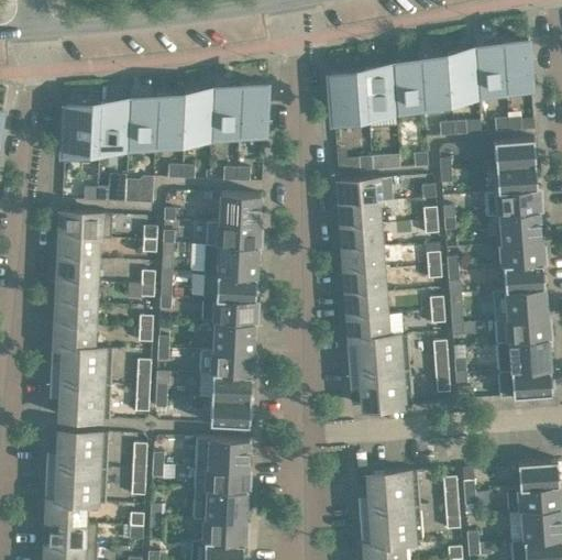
[(530,85),(527,40),(500,42),(500,45),(502,45),(504,86),(505,86),(530,85)]
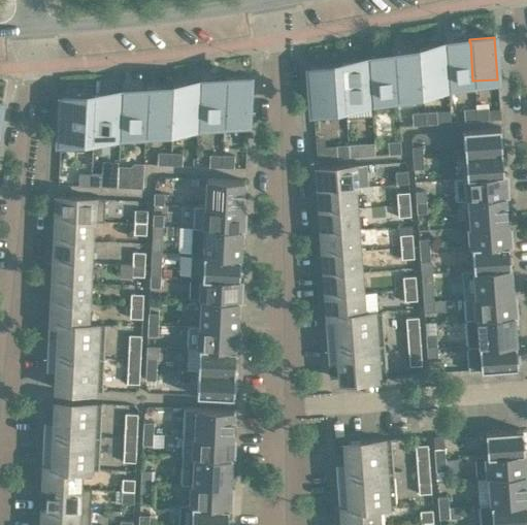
[(443,44),(443,47),(445,47),(448,86),(474,84),(473,80),(472,80),(470,42),(469,42),(443,44)]
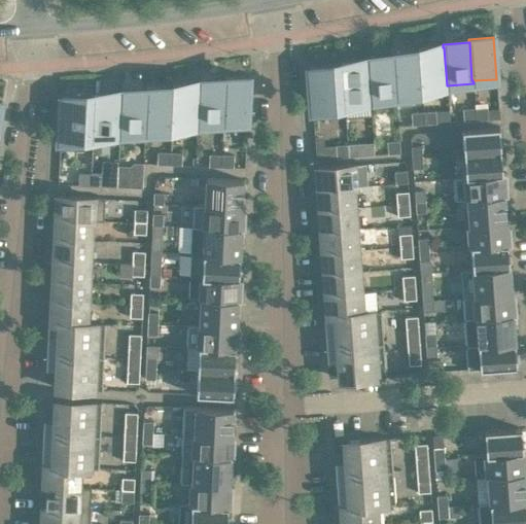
[(417,49),(417,53),(418,53),(421,91),(448,89),(447,85),(444,47),(443,47),(417,49)]
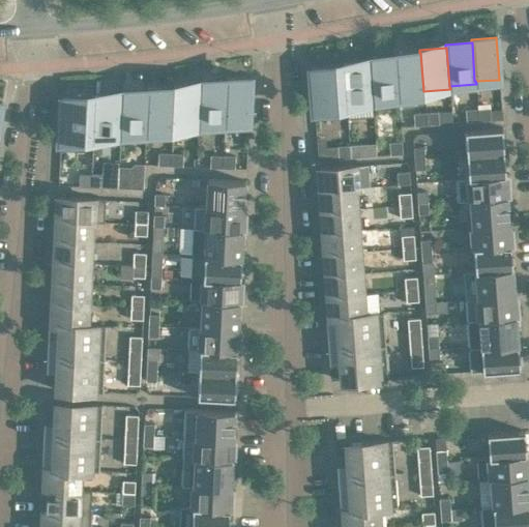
[(393,54),(393,58),(394,58),(398,96),(399,96),(424,94),(423,91),(420,53),(419,53),(393,54)]
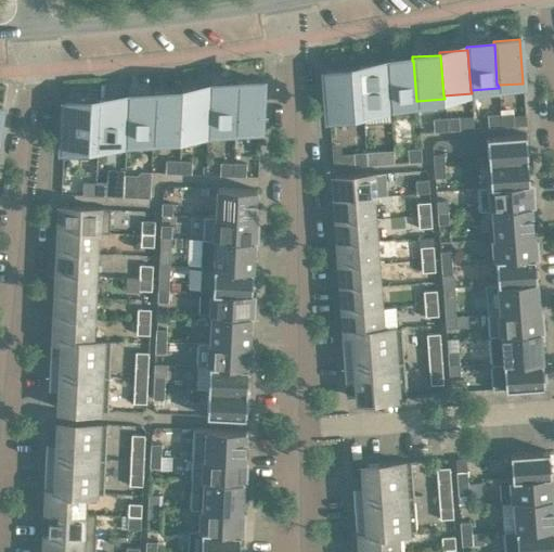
[(385,62),(385,66),(386,65),(389,106),(390,106),(417,104),(417,101),(416,101),(413,61),(412,61),(385,62)]
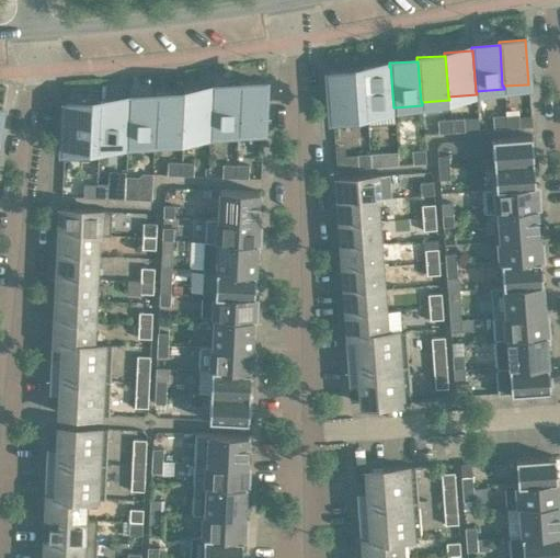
[(362,68),(362,71),(363,71),(366,113),(367,113),(395,111),(395,107),(393,107),(390,66),(389,67),(362,68)]
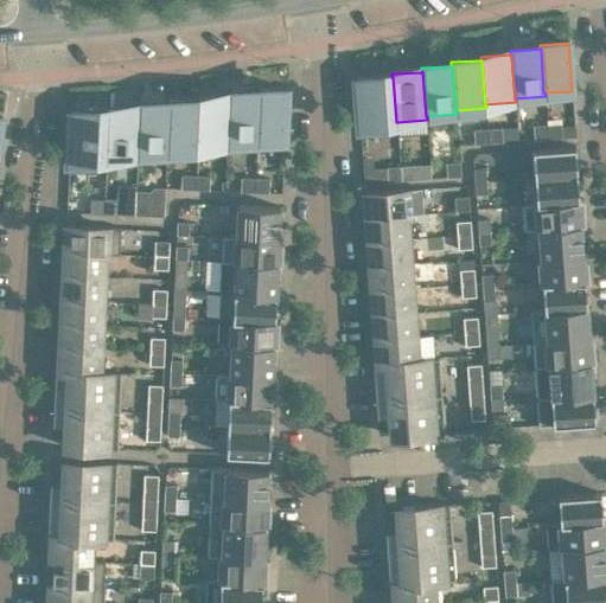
[(355,81),(358,128),(397,126),(397,122),(396,122),(393,77),(391,77),(355,81)]
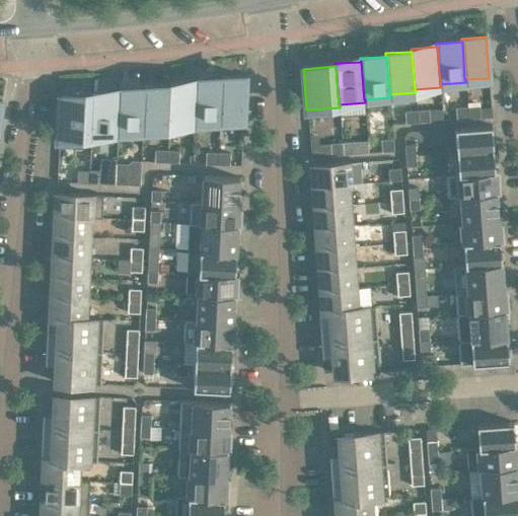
[(243,120),(245,78),(220,77),(220,82),(221,82),(219,119),(220,119),(243,120)]
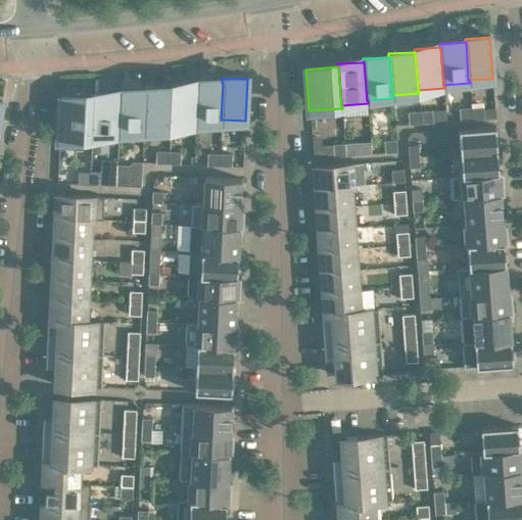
[(222,125),(222,120),(221,120),(223,83),(222,83),(196,81),(196,86),(197,86),(195,123),(196,123),(222,125)]
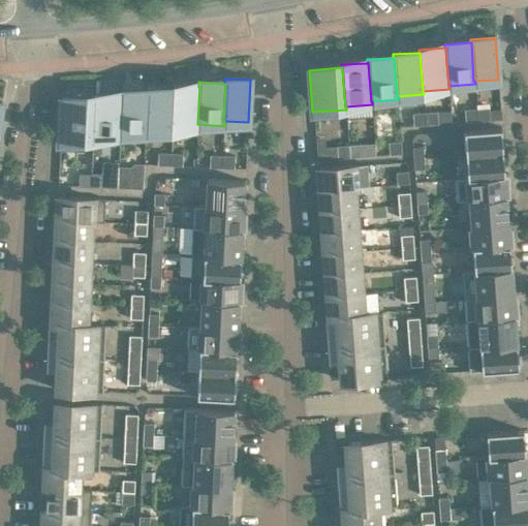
[(197,129),(198,124),(197,124),(199,87),(198,87),(173,86),(172,90),(173,90),(171,128),(172,128),(197,129)]
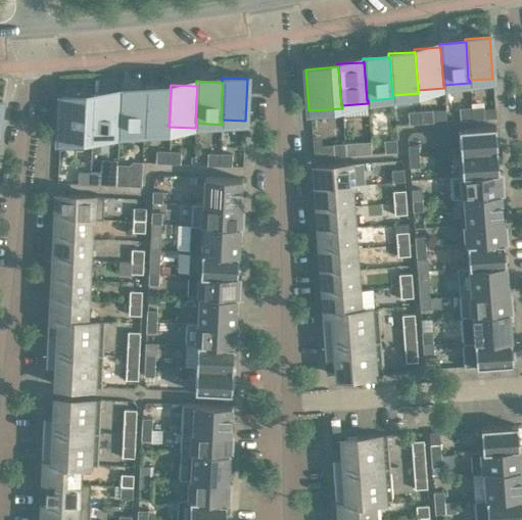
[(170,131),(170,127),(169,127),(171,89),(170,89),(144,88),(144,92),(145,92),(143,130),(144,130),(170,131)]
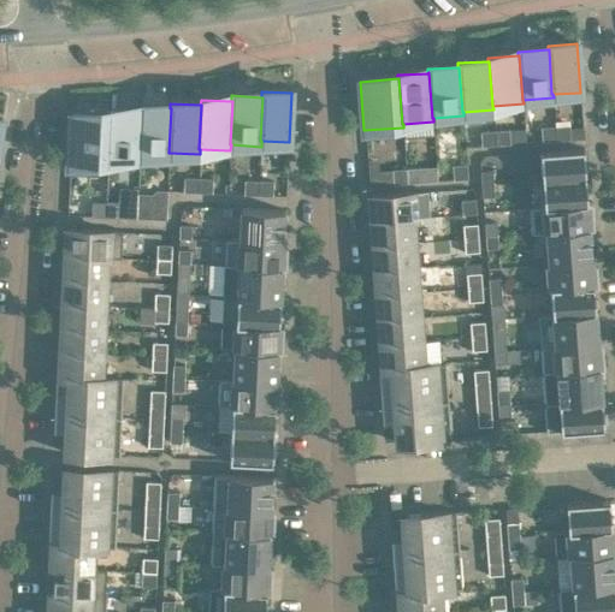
[(170,158),(170,153),(169,153),(171,108),(170,108),(140,107),(140,113),(139,156),(140,156),(170,158)]
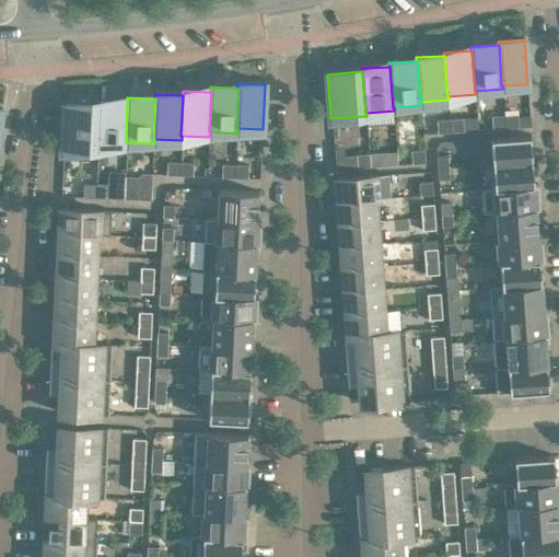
[(126,147),(127,142),(126,142),(127,103),(100,101),(99,106),(100,106),(97,146),(99,146),(126,147)]
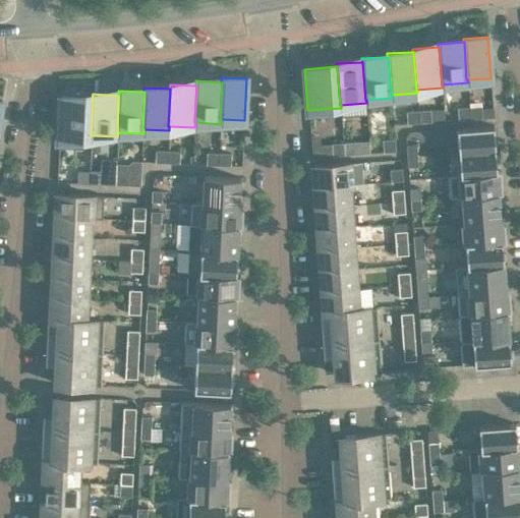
[(60,97),(58,138),(92,140),(92,135),(91,135),(93,99),(92,99),(60,97)]
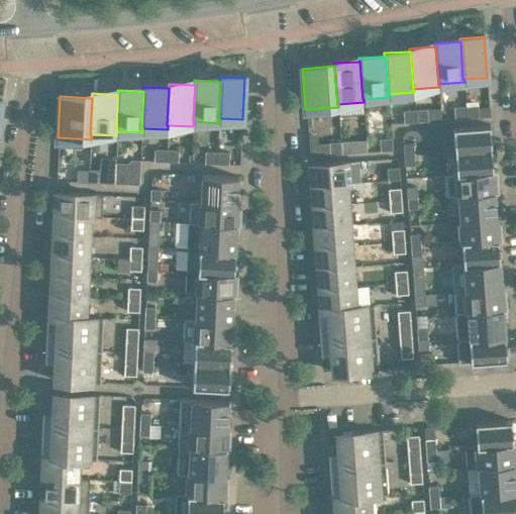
[(478,119),(478,107),(466,108),(466,120),(478,119)]
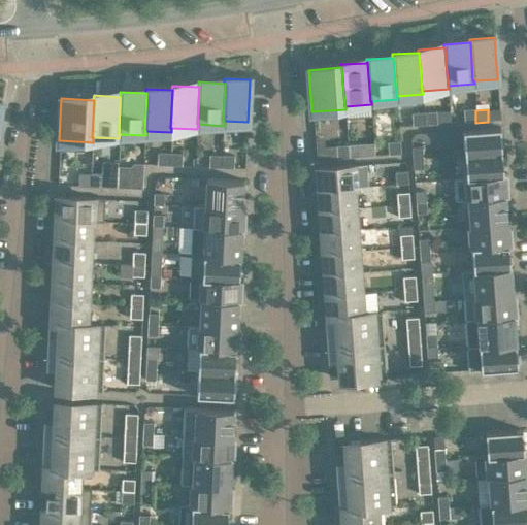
[(463,111),(464,124),(475,123),(475,110),(463,111)]
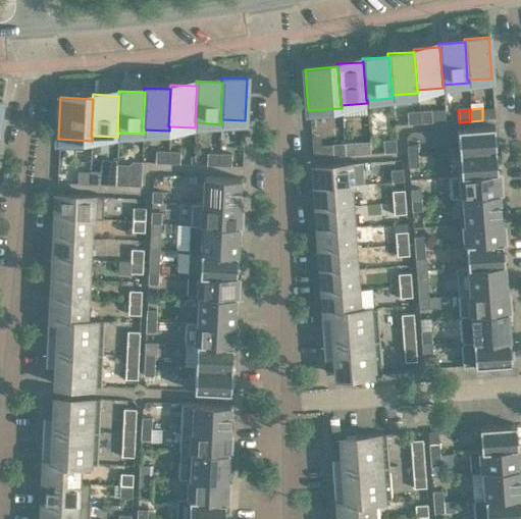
[(431,124),(430,112),(418,113),(419,125),(431,124)]
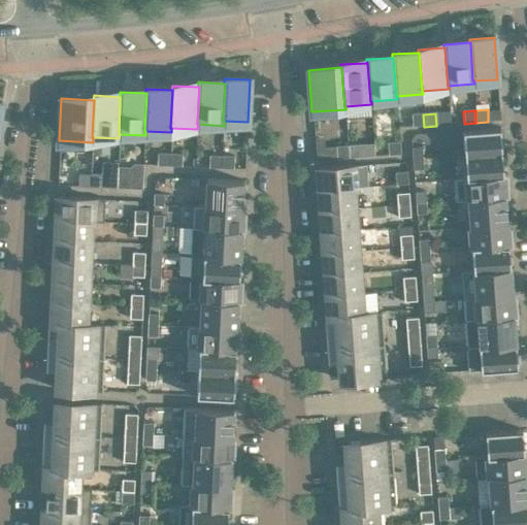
[(412,116),(412,128),(424,127),(423,115),(412,116)]
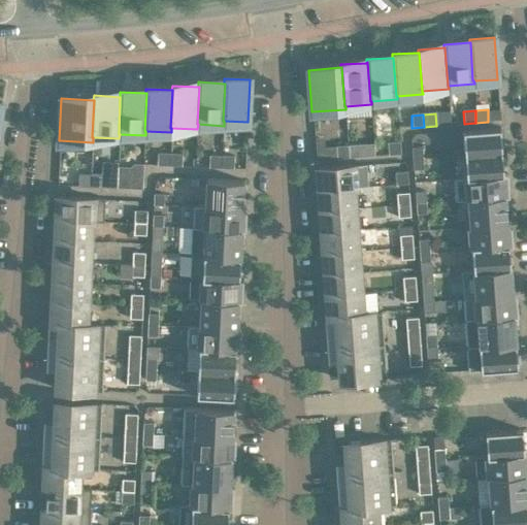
[(500,130),(463,132),(465,157),(501,154),(500,130)]
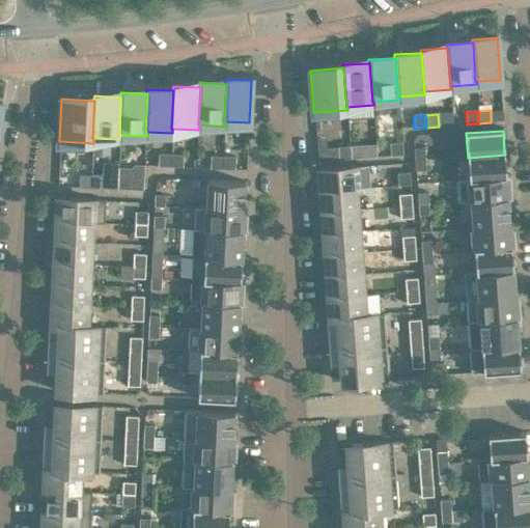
[(402,157),(401,144),(389,145),(390,158),(402,157)]
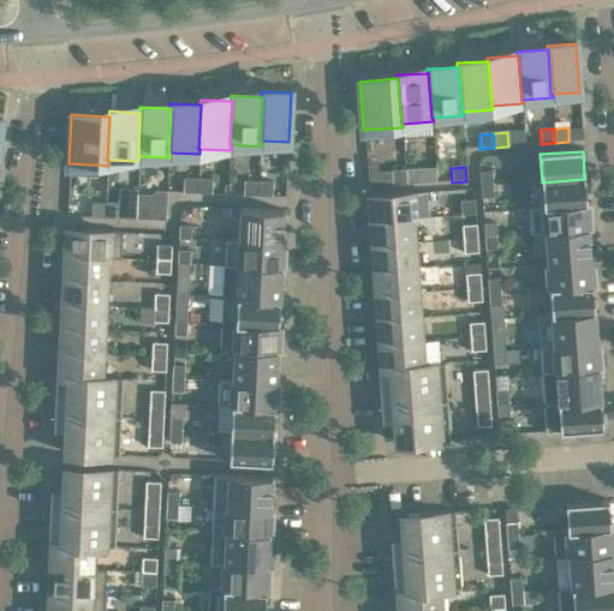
[(391,172),(392,186),(406,185),(405,171),(391,172)]
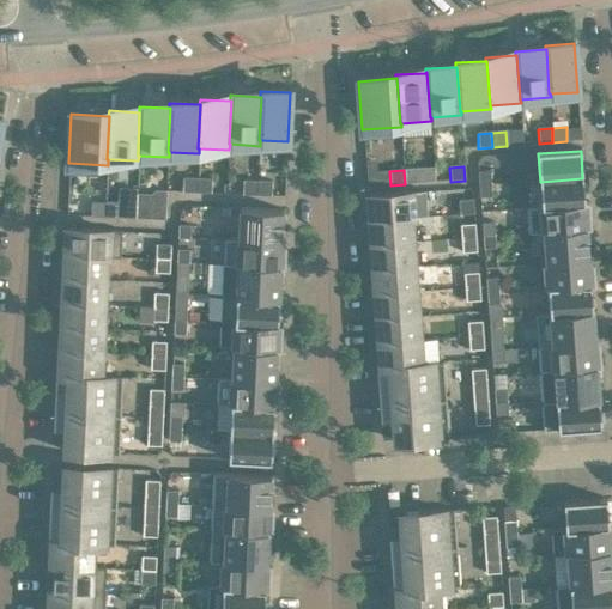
[(419,184),(418,170),(404,170),(405,184),(419,184)]
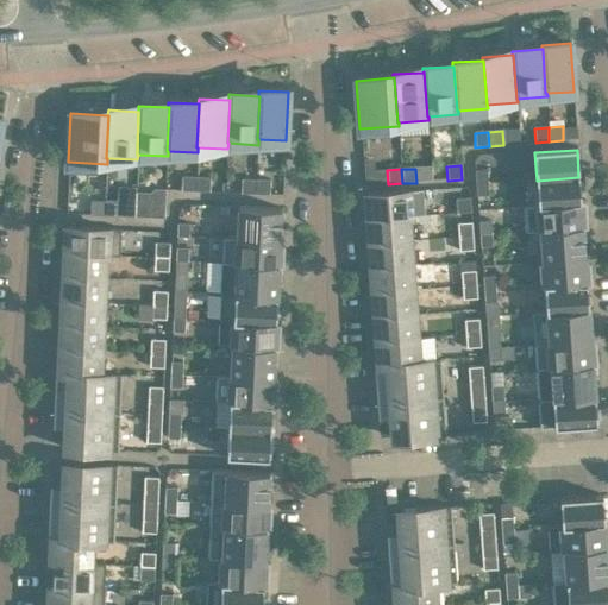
[(487,171),(475,172),(475,184),(487,184),(487,171)]
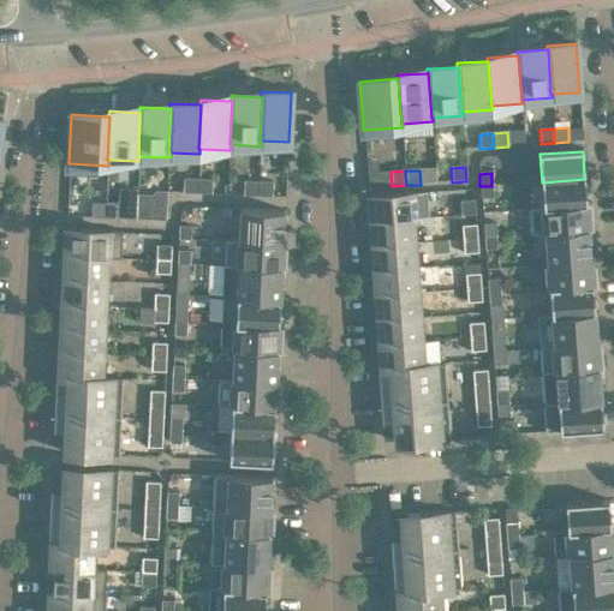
[(584,179),(542,183),(543,209),(543,210),(586,207),(584,179)]
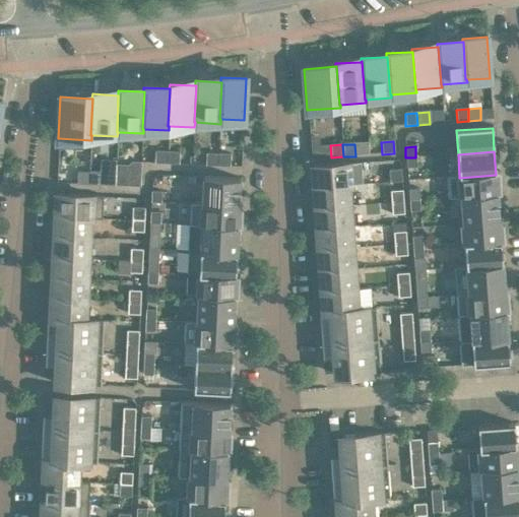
[(154,152),(154,165),(167,165),(167,152),(154,152)]
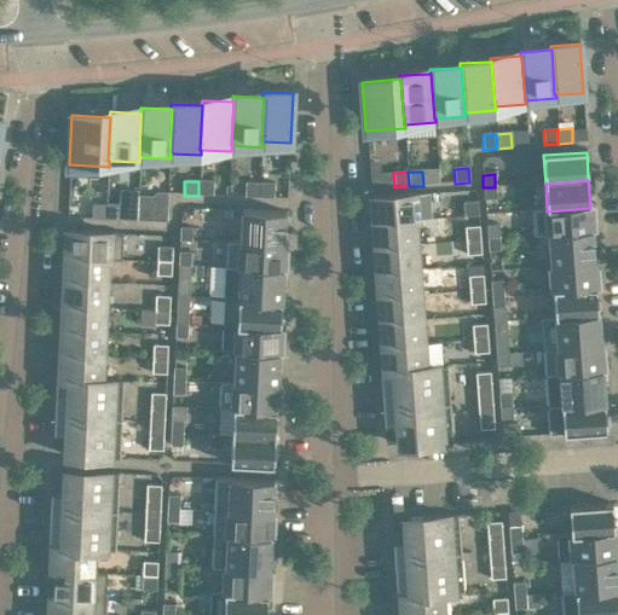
[(212,197),(213,183),(198,181),(198,196),(212,197)]
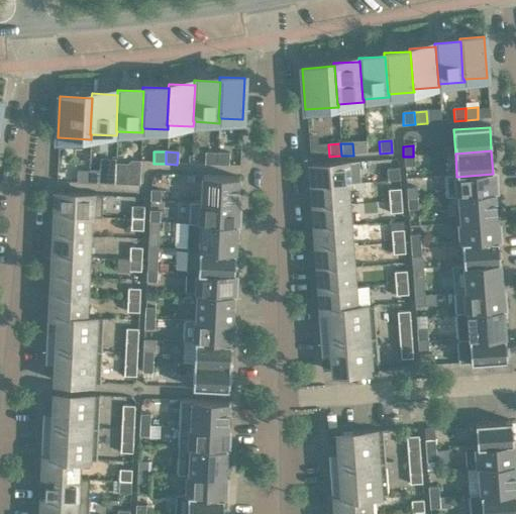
[(204,153),(204,166),(216,166),(216,153),(204,153)]
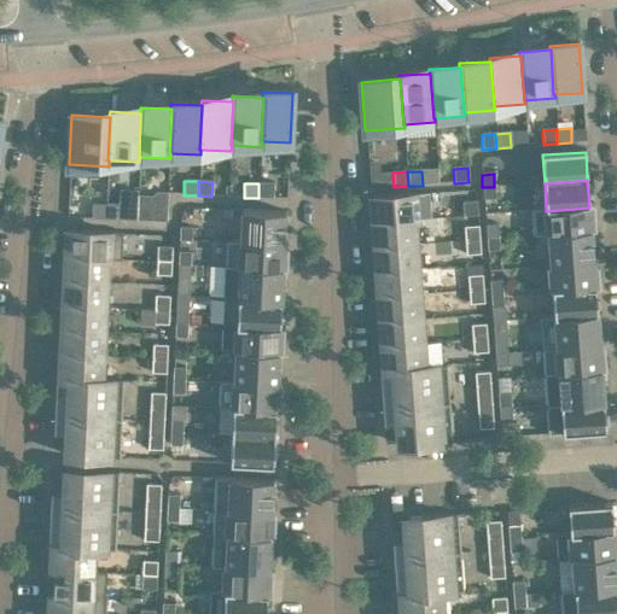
[(273,199),(273,185),(258,183),(258,198),(273,199)]
